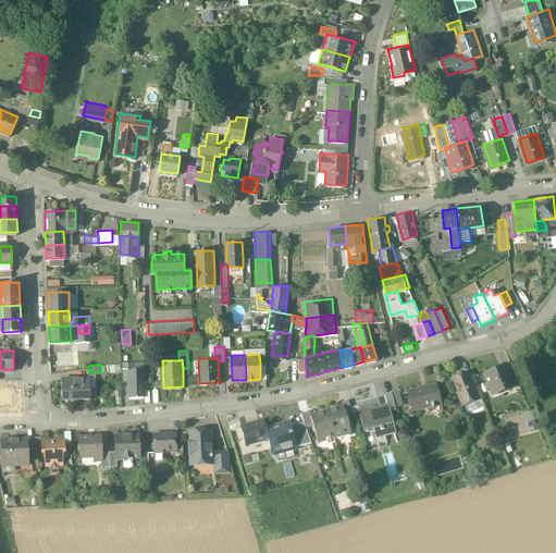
[(506,364),(485,372),(493,392),(506,388),(506,385),(513,382),(514,384),(507,367),(506,364)]
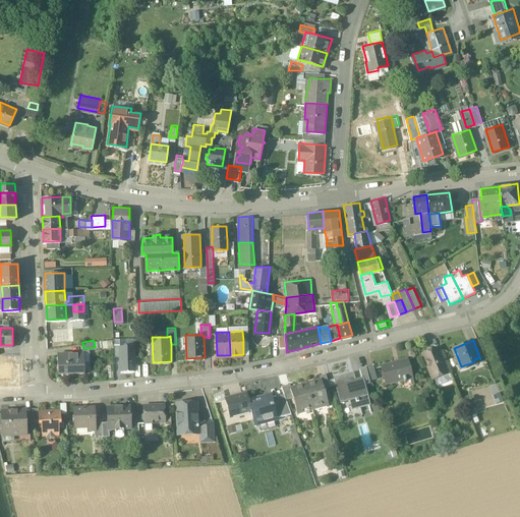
[(486,358),(479,341),(474,343),(480,359),(480,360),(486,358)]
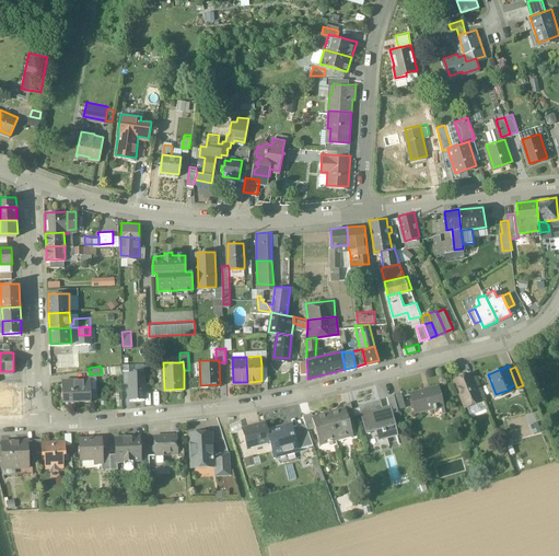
[(146,397),(144,371),(130,371),(130,382),(131,397),(146,397)]
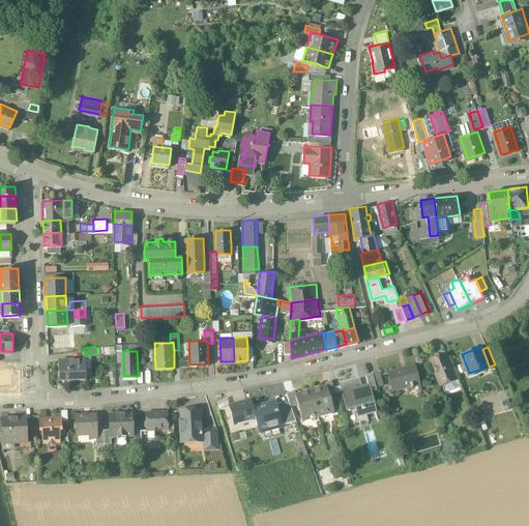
[(444,352),(431,357),(441,383),(454,378),(447,360),(444,352)]
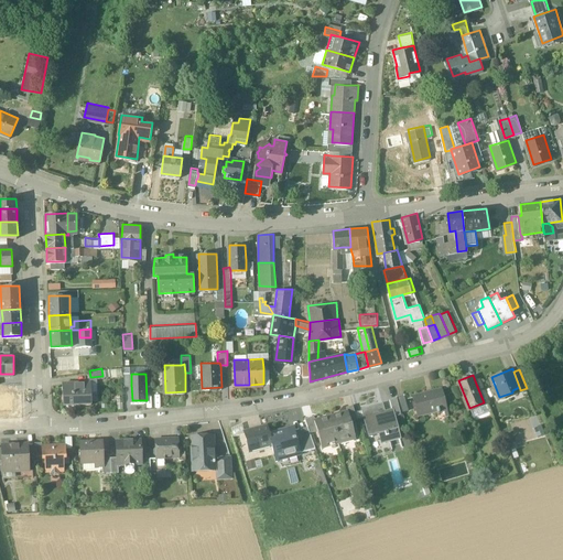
[(90,379),(63,381),(64,401),(82,400),(82,402),(91,402),(90,379)]
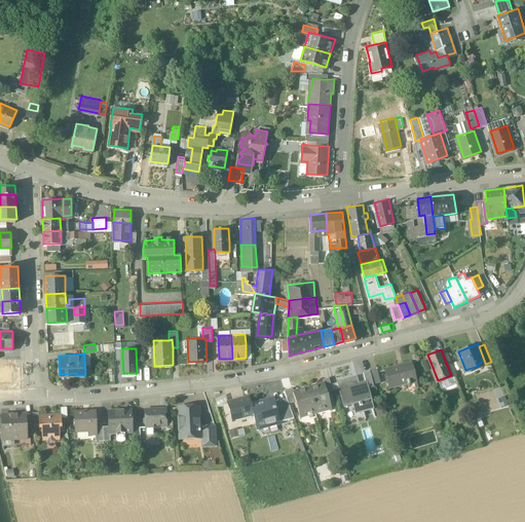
[(457,373),(450,356),(444,358),(451,375),(457,373)]
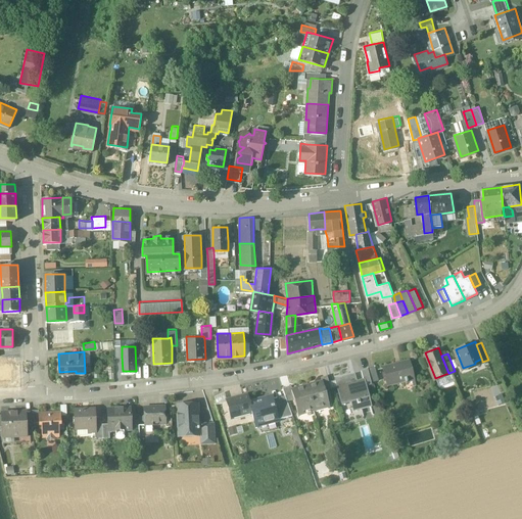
[(397,363),(383,367),(388,385),(408,379),(406,374),(413,372),(409,360),(397,363)]
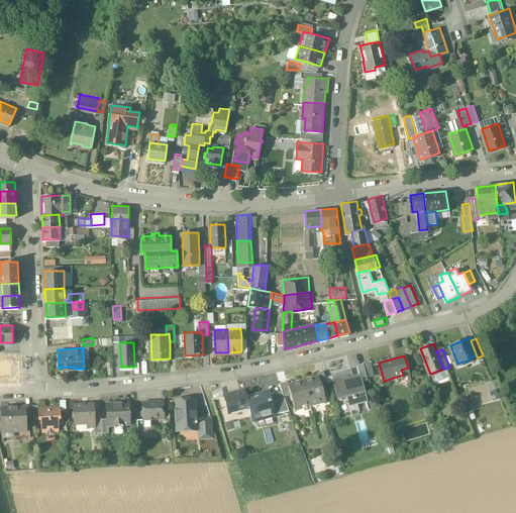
[(372,362),(365,364),(368,377),(375,375),(372,362)]
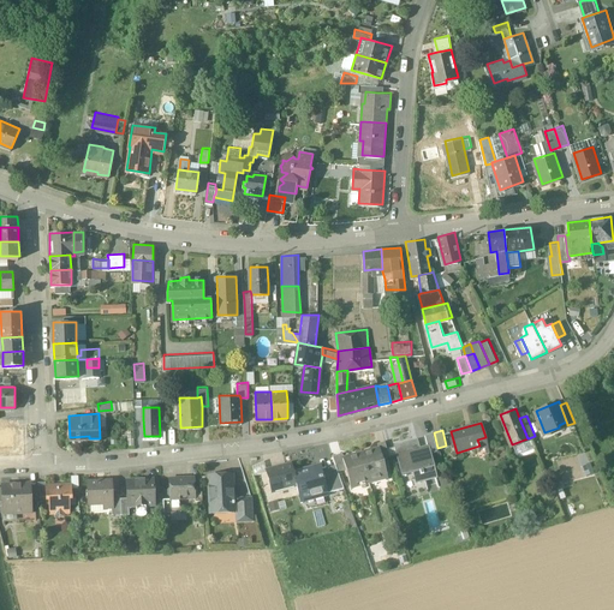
[(437,448),(434,432),(427,434),(430,446),(431,452),(437,450),(437,448)]
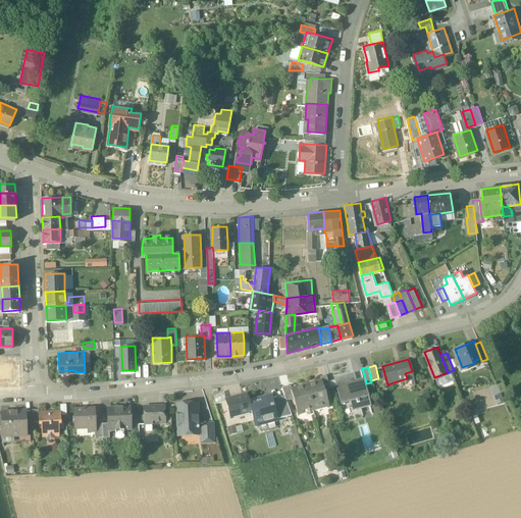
[(331,386),(327,372),(320,374),(321,379),(322,379),(325,387),(331,386)]
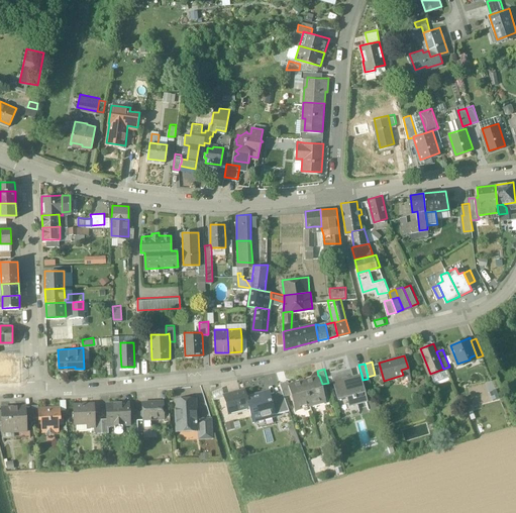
[(353,377),(351,369),(332,373),(338,397),(353,394),(354,398),(356,397),(357,402),(368,399),(363,380),(362,375),(353,377)]
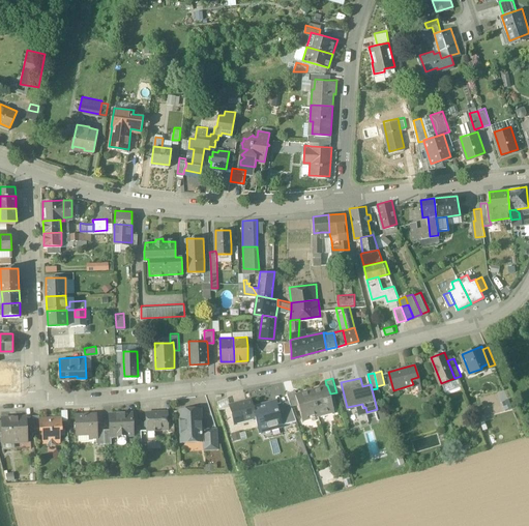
[(326,385),(312,389),(318,413),(334,409),(330,393),(327,385),(326,385)]
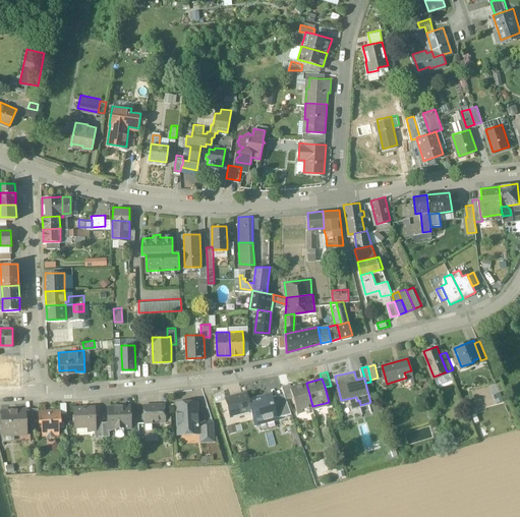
[(290,382),(282,385),(285,396),(286,398),(293,396),(291,387),(292,387),(290,382)]
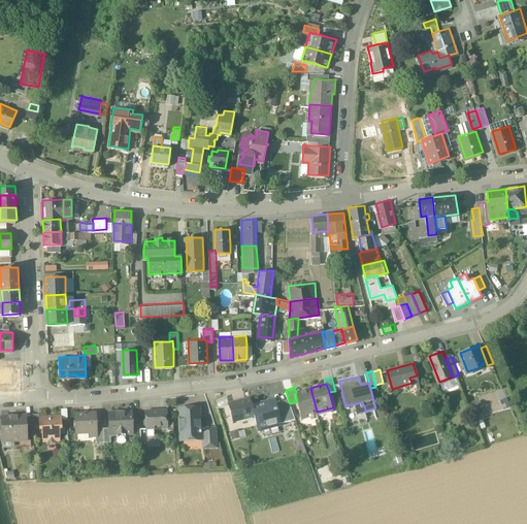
[(317,412),(310,388),(296,392),(295,392),(297,401),(301,416),(317,412)]
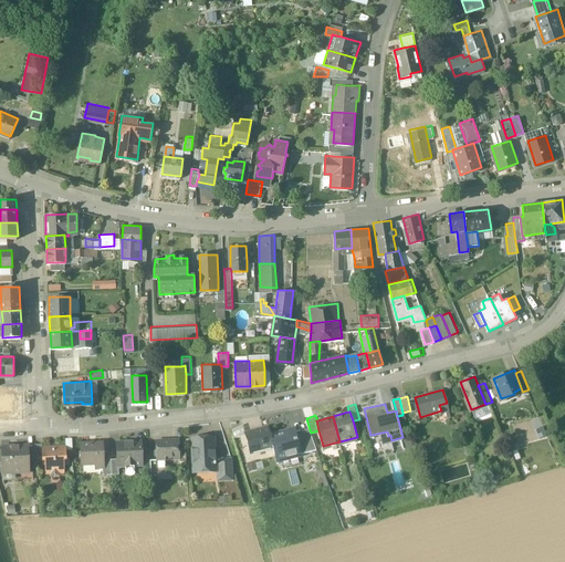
[(234,436),(247,433),(246,430),(243,423),(232,427),(234,436)]
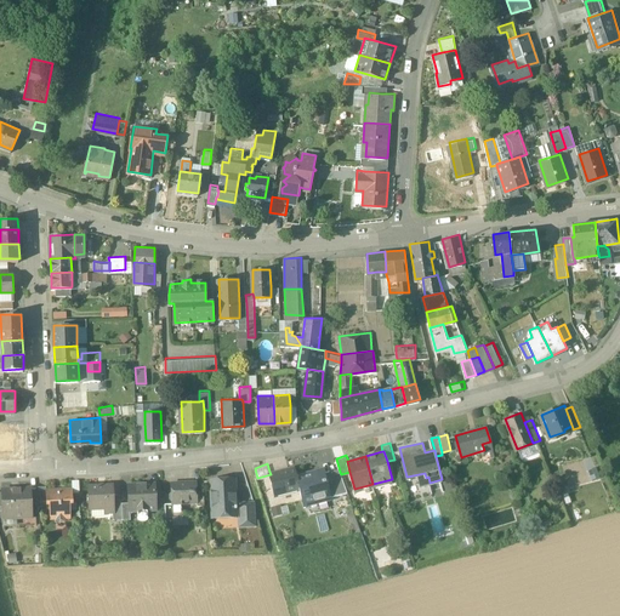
[(295,466),(269,472),(271,474),(276,495),(300,488),(297,474),(295,466)]
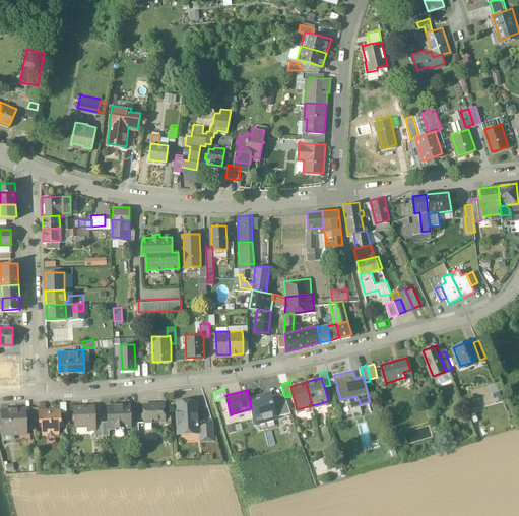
[(270,392),(249,397),(251,408),(255,421),(263,418),(262,413),(274,410),(275,410),(271,398),(270,392)]
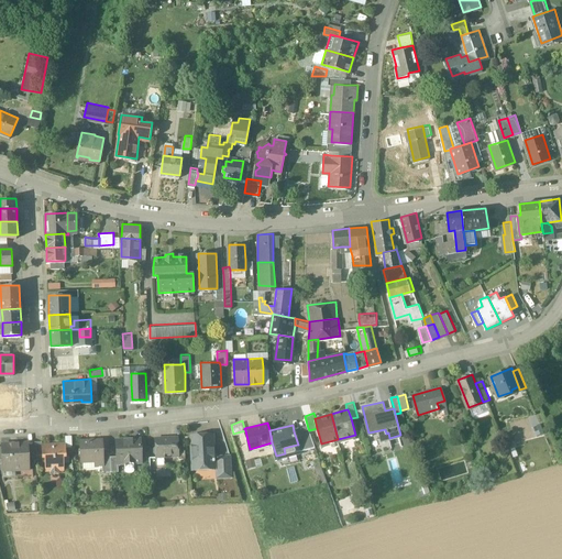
[(309,430),(308,428),(302,429),(307,448),(315,446),(309,430)]
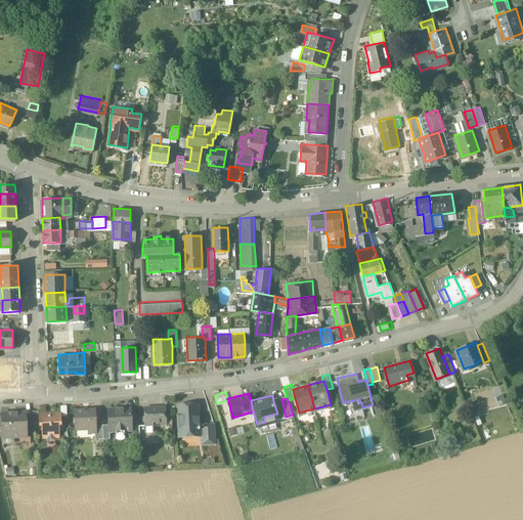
[(281,399),(273,401),(277,414),(276,414),(277,419),(286,417),(281,399)]
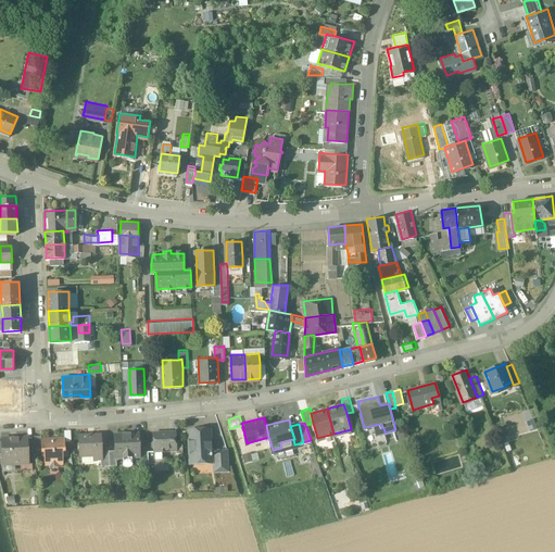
[(211,428),(189,429),(190,463),(212,461),(212,449),(211,428)]
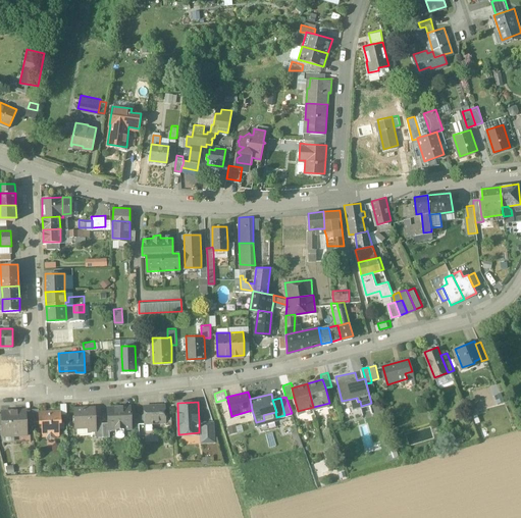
[(165,404),(144,405),(144,413),(143,414),(143,417),(145,419),(145,420),(152,420),(152,421),(165,421),(165,404)]
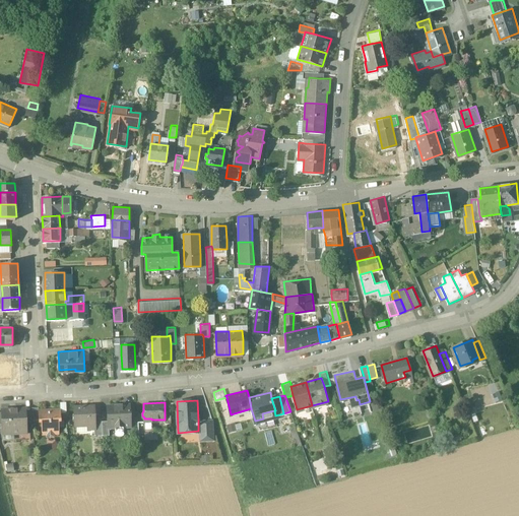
[(130,403),(108,404),(108,420),(109,427),(131,426),(130,403)]
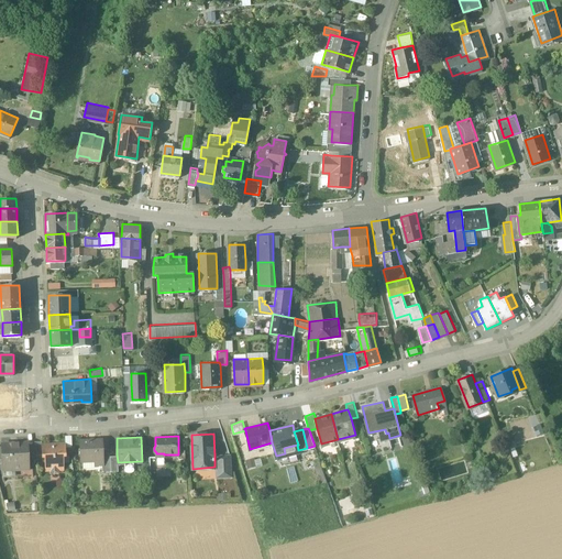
[(102,439),(81,440),(81,446),(79,448),(79,451),(81,453),(83,460),(102,459),(102,449),(102,439)]
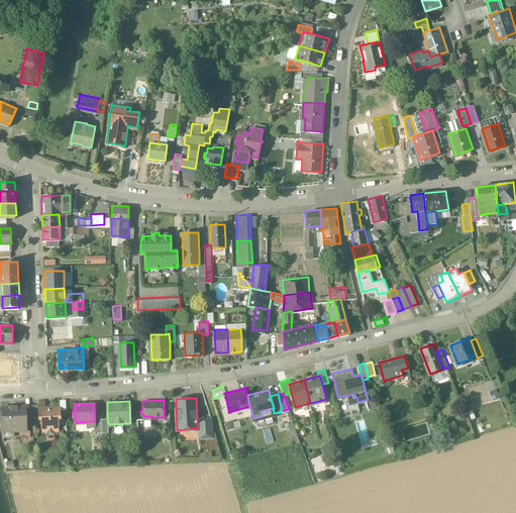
[(26,406),(2,407),(2,420),(3,431),(27,430),(26,419),(26,407),(26,406)]
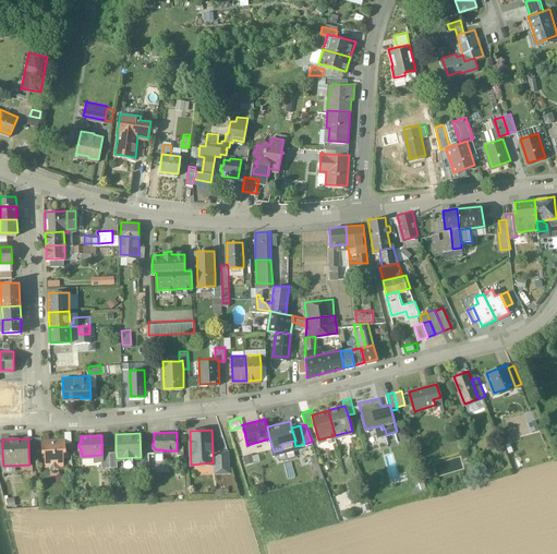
[(43,440),(41,440),(43,450),(43,453),(46,452),(46,466),(50,466),(51,467),(59,467),(59,465),(63,465),(63,452),(65,452),(65,438),(43,440)]
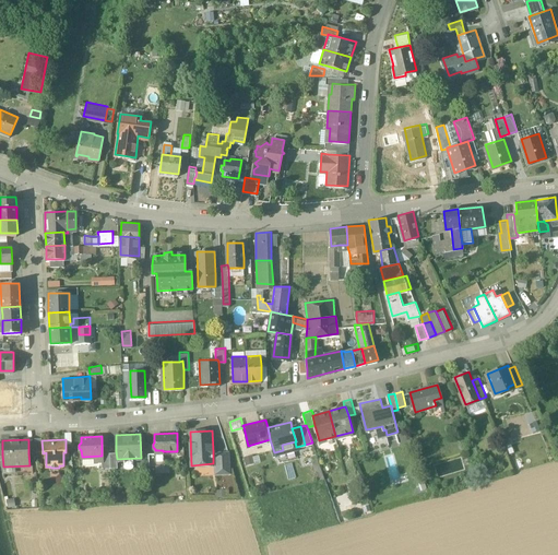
[(109,446),(102,446),(102,456),(102,467),(110,465),(109,451),(109,446)]
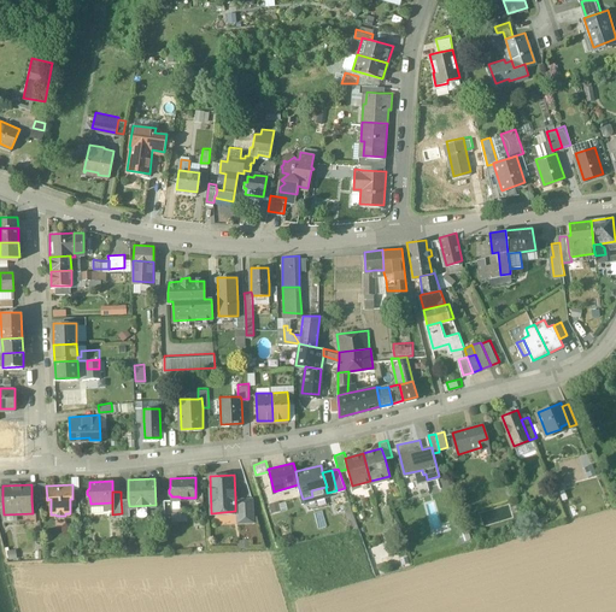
[(253,498),(235,498),(235,511),(238,511),(238,522),(254,521),(253,498)]
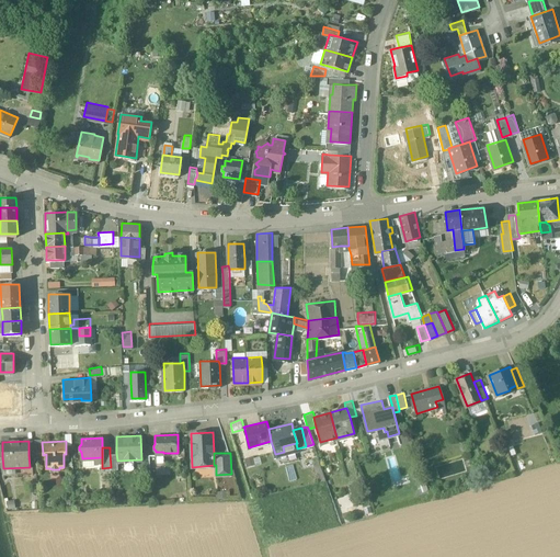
[(246,465),(259,461),(258,454),(243,457),(246,465)]
